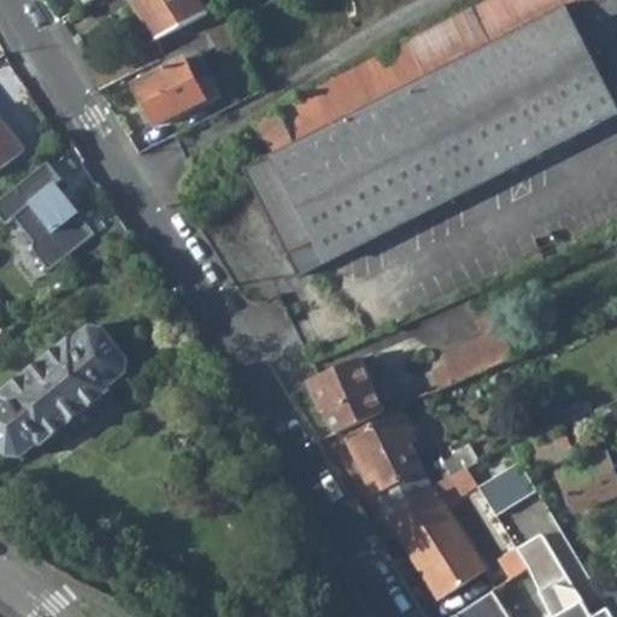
[(133,0),(156,41),(207,15),(198,0),(133,0)]
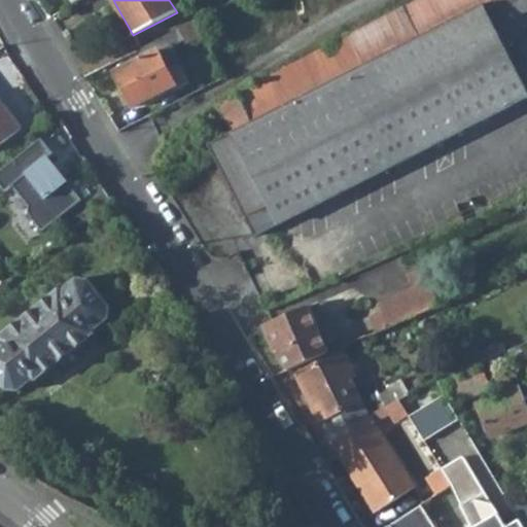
[(526,0),(493,0),(233,133),(209,144),(254,237),(526,97),(526,88),(508,53),(495,25),(526,8),(526,0)]
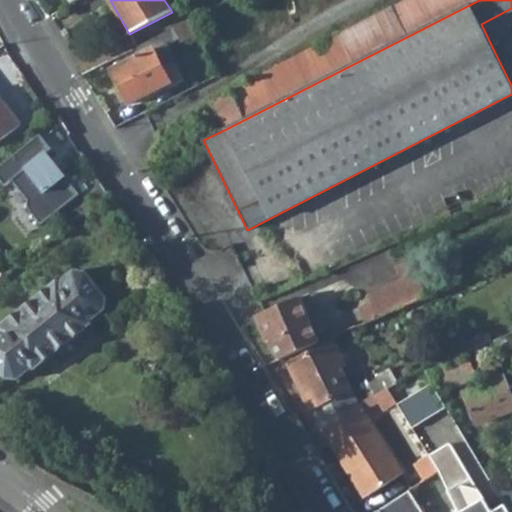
[(226,129),(479,0),(407,0),(248,81),(233,94),(232,93),(212,103),(226,129)]
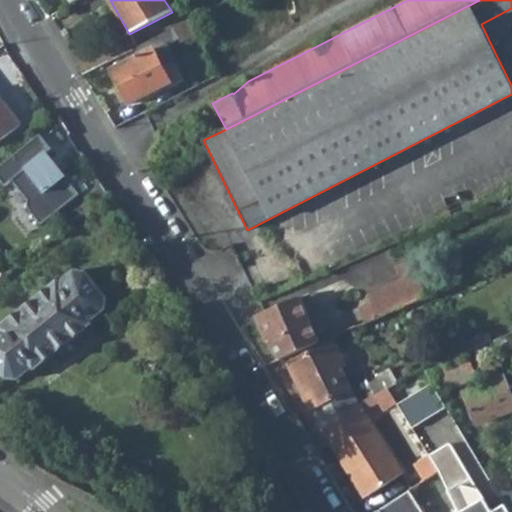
[(191,19),(174,28),(178,37),(191,62),(208,53),(191,19)]
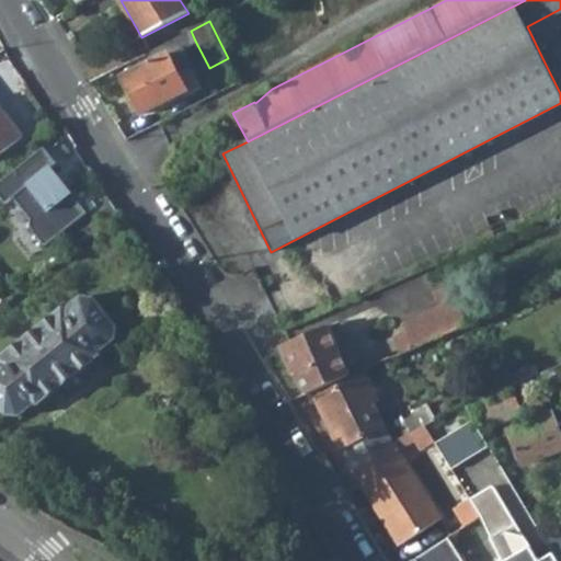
[(176,38),(182,47),(195,41),(191,31),(176,38)]
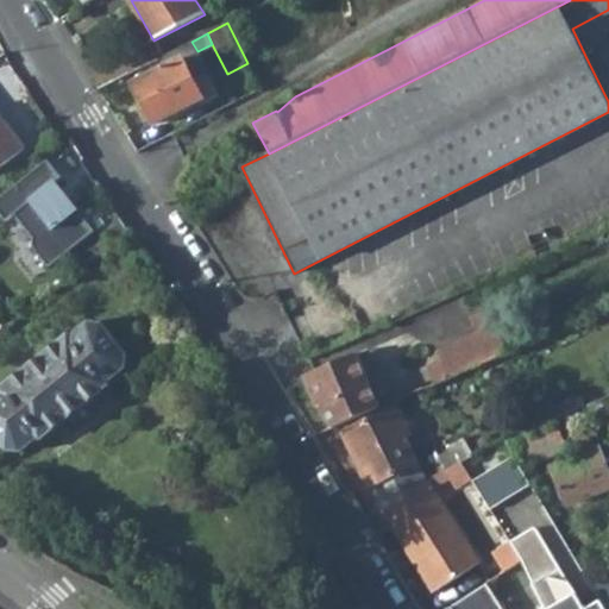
[(608,50),(588,61),(608,101),(608,50)]
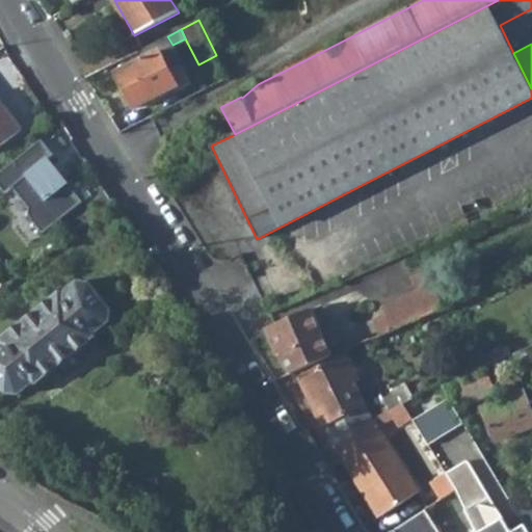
[(173,45),(117,73),(135,108),(178,86),(183,83),(176,68),(182,64),(173,45)]
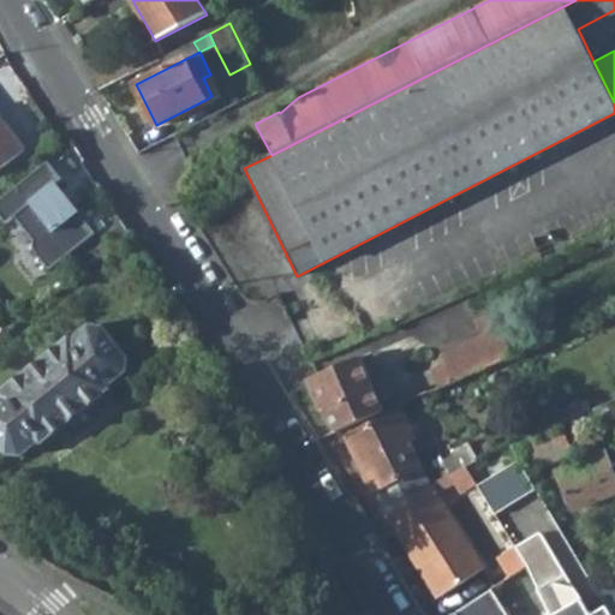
[(0,115),(0,171),(27,150),(0,115)]
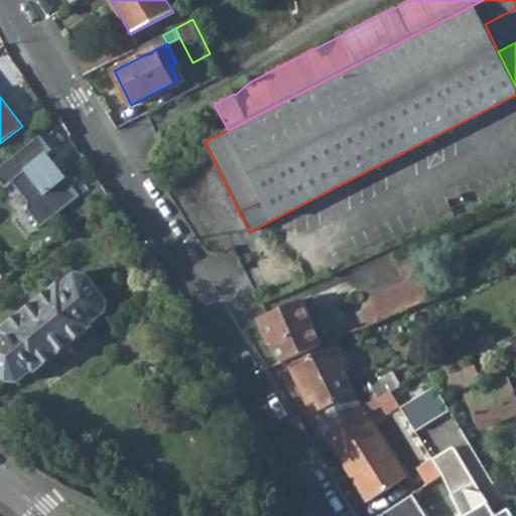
[(40,135),(0,167),(0,181),(6,188),(13,183),(29,204),(28,211),(42,228),(81,198),(47,155),(52,151),(40,135)]
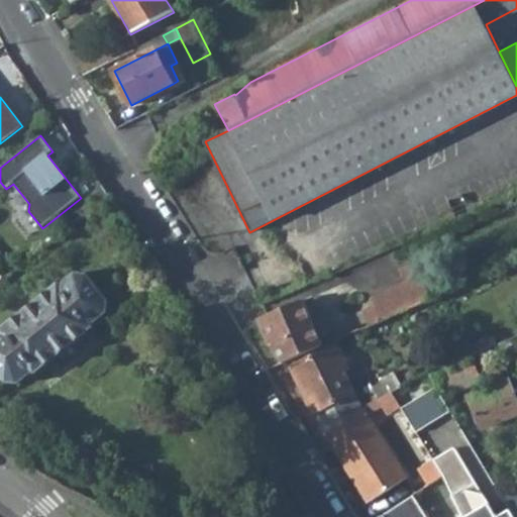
[(60,283),(0,329),(2,332),(0,333),(0,375),(6,383),(18,384),(33,372),(35,375),(55,358),(79,340),(94,327),(92,324),(107,313),(108,302),(87,275),(76,274),(61,285),(60,283)]
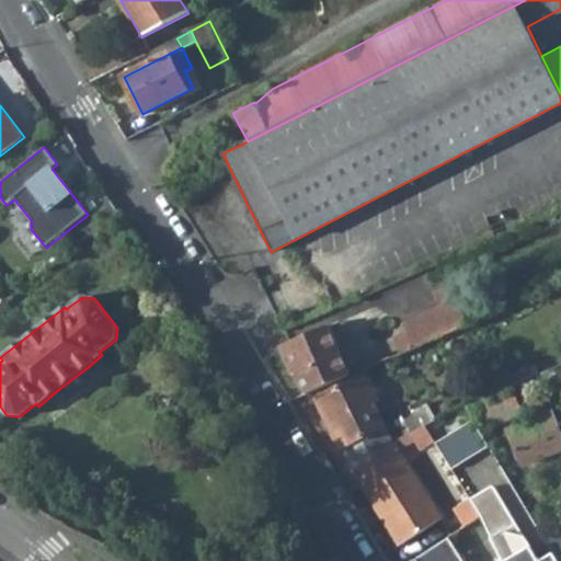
[(447,306),(458,330),(466,327),(456,302),(447,306)]
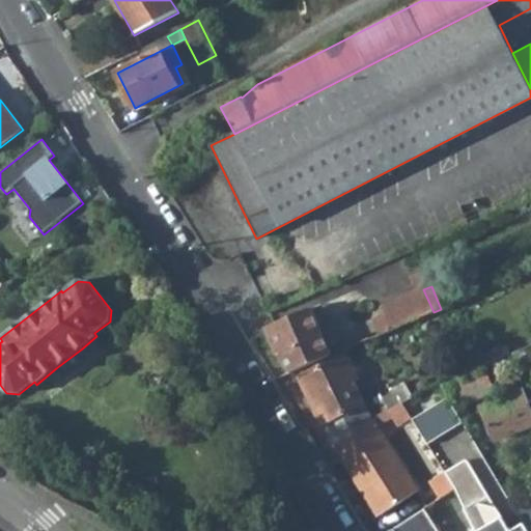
[(423,289),(382,307),(387,318),(392,331),(434,312),(423,289)]
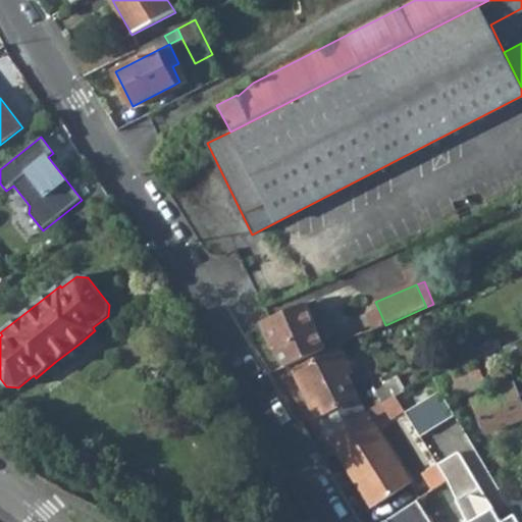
[(306,302),(315,325),(324,322),(314,299),(306,302)]
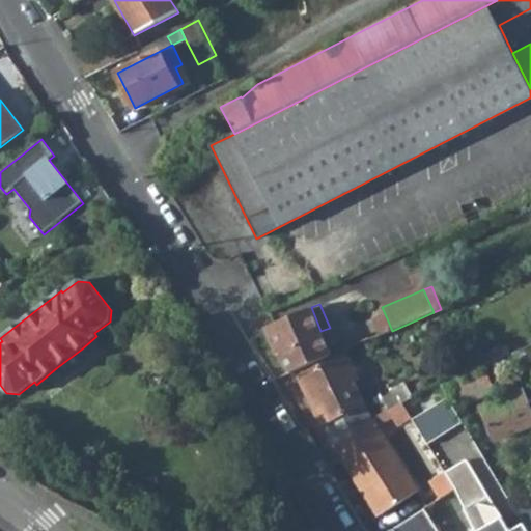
[(311,307),(266,327),(274,347),(278,345),(290,373),(331,356),(320,331),(311,307)]
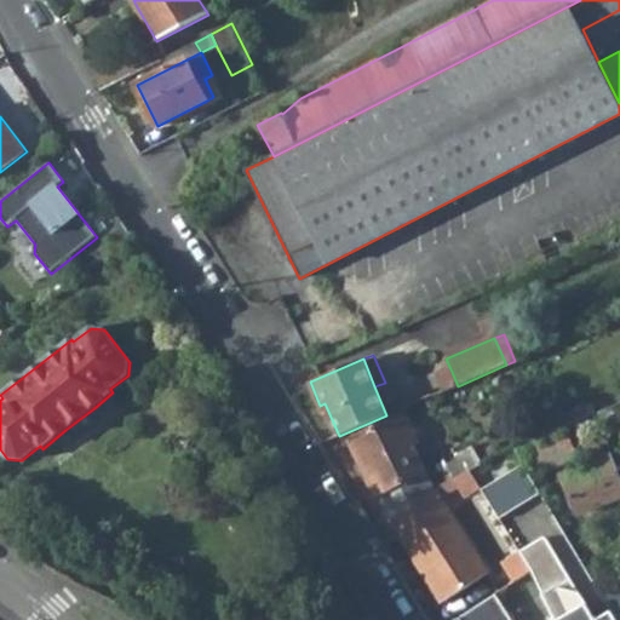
[(437,378),(443,392),(458,386),(452,372),(437,378)]
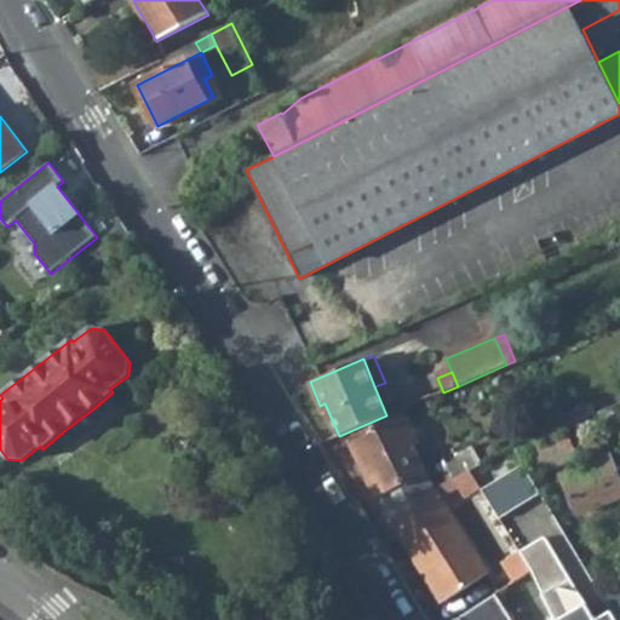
[(598,413),(604,429),(619,425),(612,407),(598,413)]
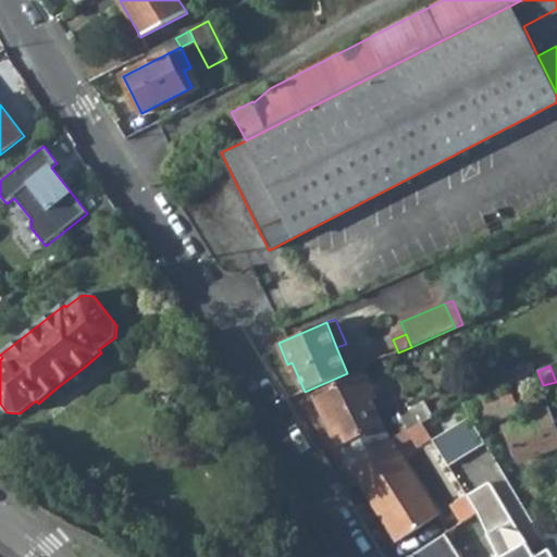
[(59,386),(64,391),(88,371),(85,367),(59,386)]
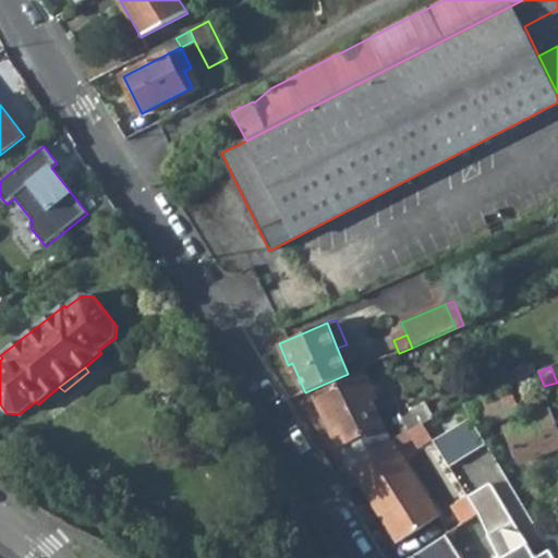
[(363,372),(314,397),(350,468),(391,443),(371,400),(375,397),(363,372)]
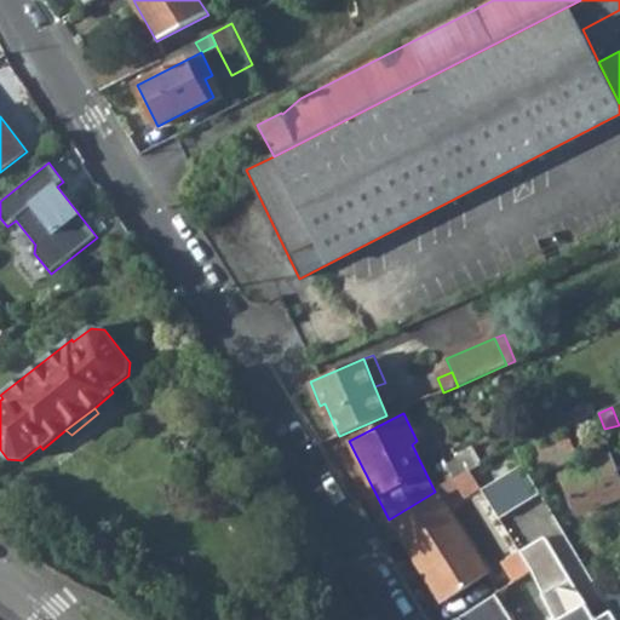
[(590,417),(574,425),(583,438),(598,431),(590,417)]
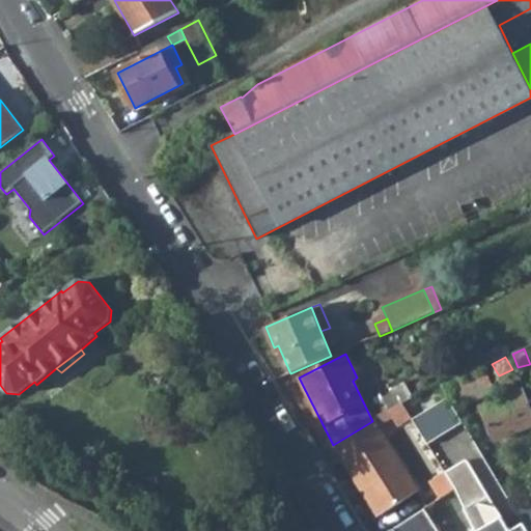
[(485,368),(447,385),(456,407),(495,390),(485,368)]
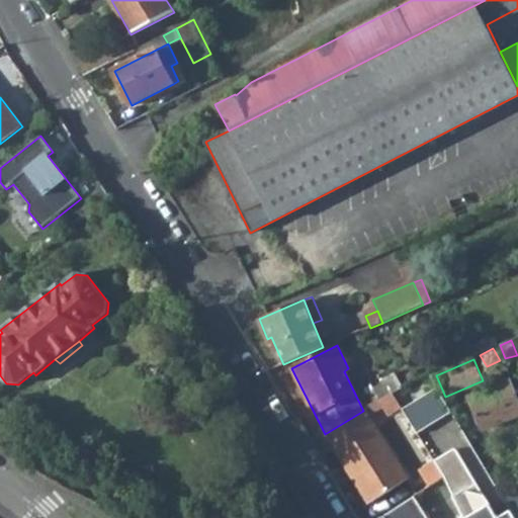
[(383,381),(372,389),(379,401),(393,394),(403,387),(394,372),(383,379),(383,381)]
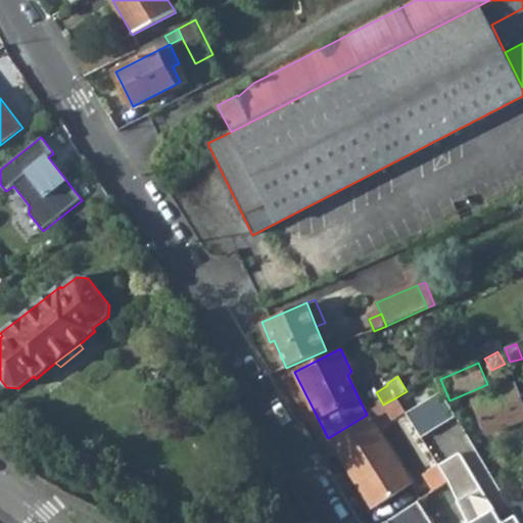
[(522,405),(515,385),(474,401),(487,434),(522,418),(522,405)]
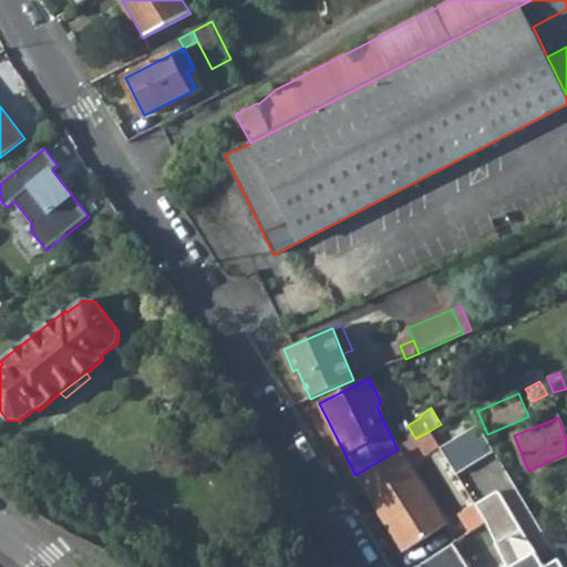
[(421,446),(426,455),(441,447),(430,431),(415,439),(421,446)]
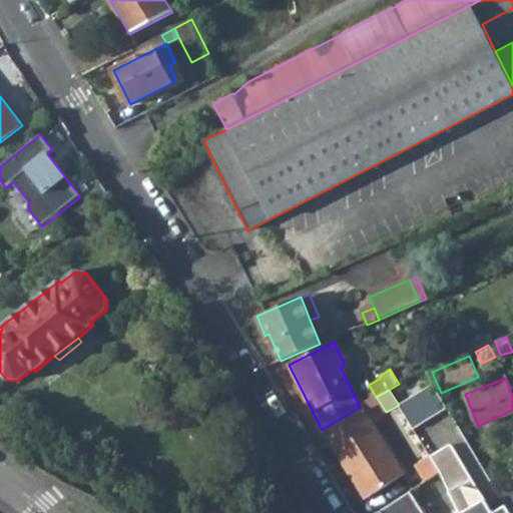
[(360,407),(365,414),(381,404),(376,397),(360,407)]
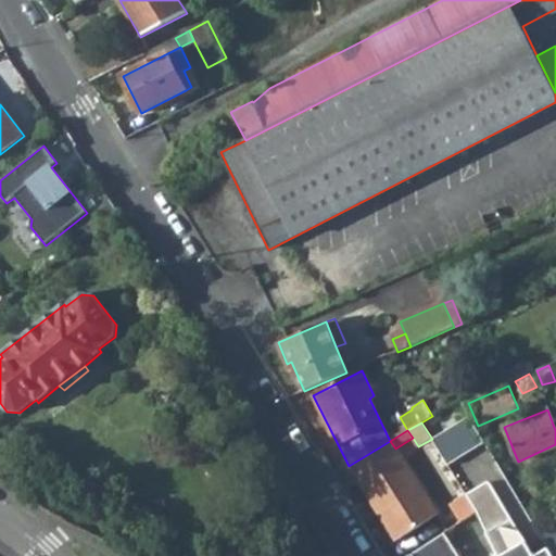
[(390,441),(349,466),(380,514),(384,510),(402,538),(438,515),(395,449),(390,441)]
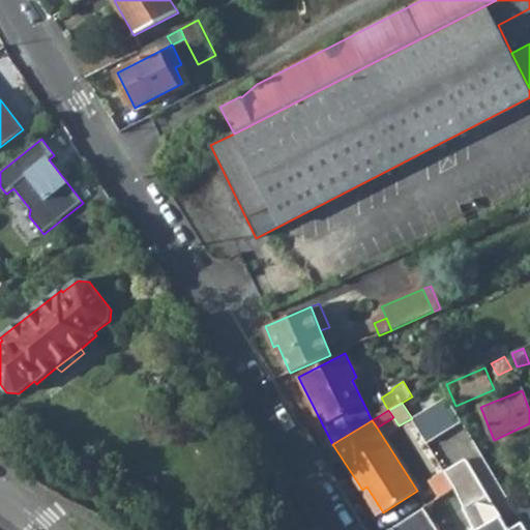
[(527,529),(520,518),(507,526),(469,462),(465,459),(444,471),(455,489),(474,529),(527,529)]
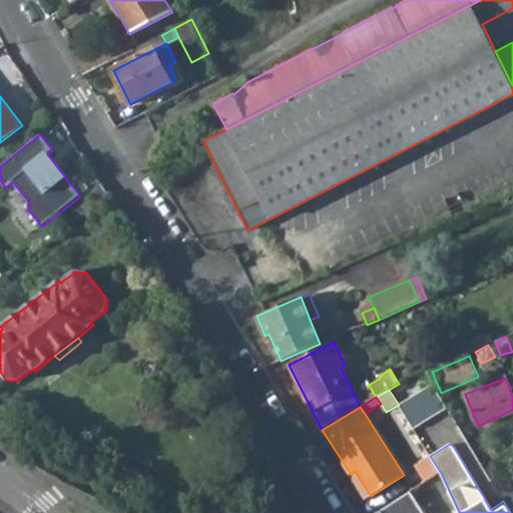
[(351,474),(366,498),(371,496),(355,471),(351,474)]
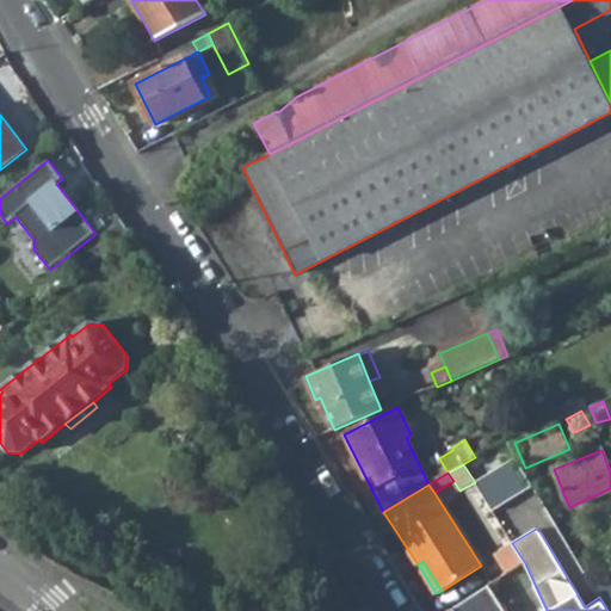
[(599,597),(608,610),(610,610),(610,576),(593,587),(599,597)]
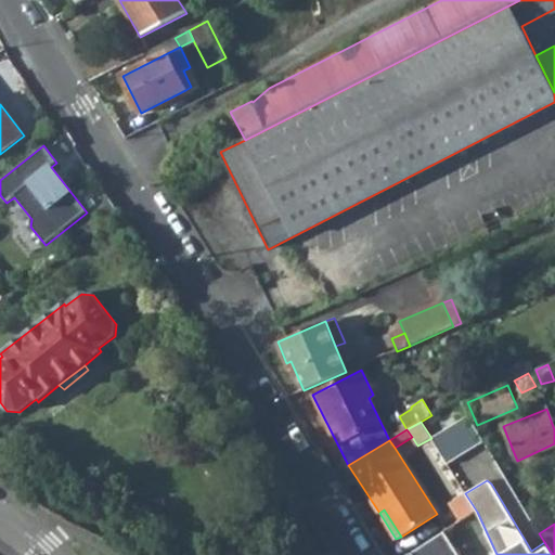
[(459,554),(444,532),(412,553),(413,554),(459,554)]
